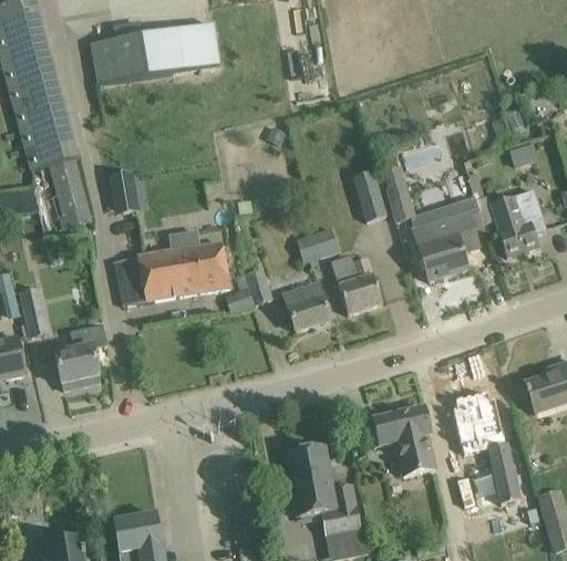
[(12,0),(0,3),(0,42),(6,61),(34,166),(51,162),(73,155),(78,154),(49,49),(38,11),(34,0),(12,0)]
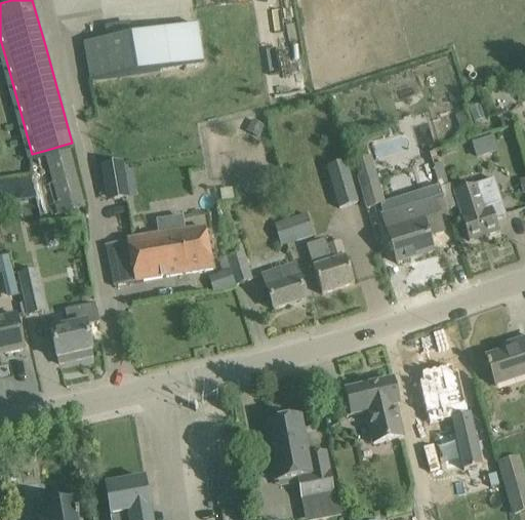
[(158,28),(86,38),(92,75),(180,62),(202,58),(196,22),(158,28)]
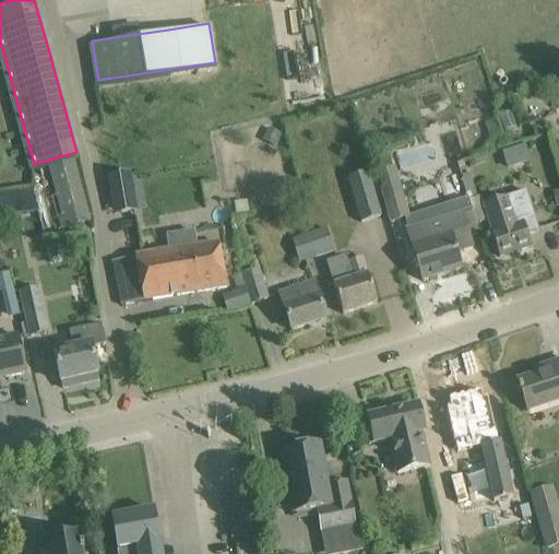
[(269,126),(263,137),(275,142),(281,132),(269,126)]
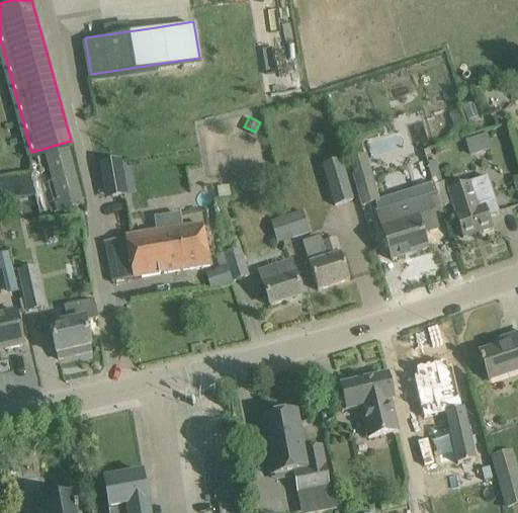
[(47,148),(62,204),(83,199),(67,142),(47,148)]
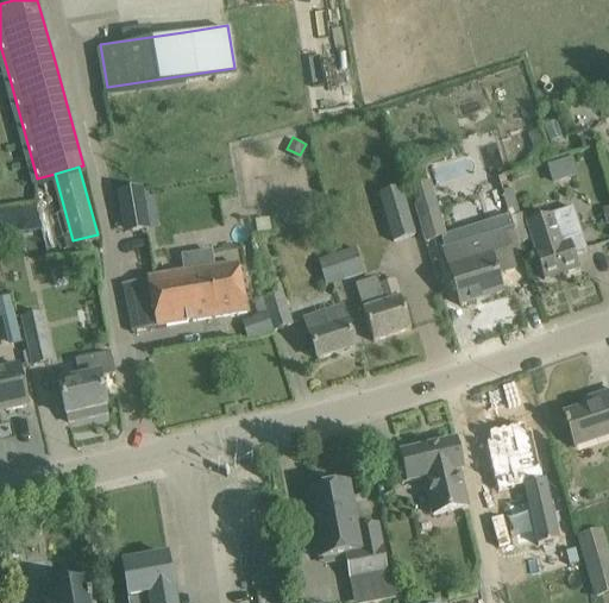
[(428,180),(410,184),(416,202),(415,203),(426,237),(444,232),(428,180)]
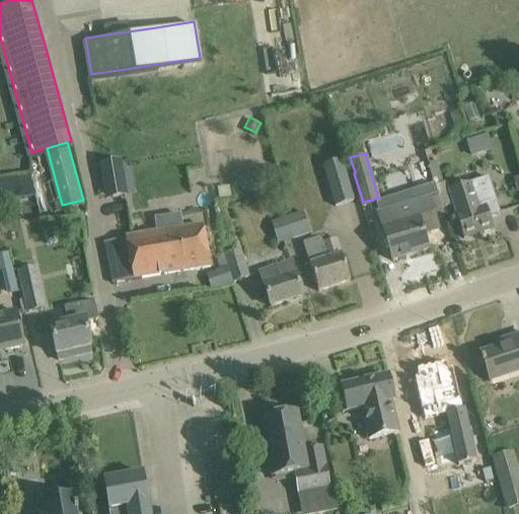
[(121,157),(98,160),(101,177),(124,173),(121,157)]
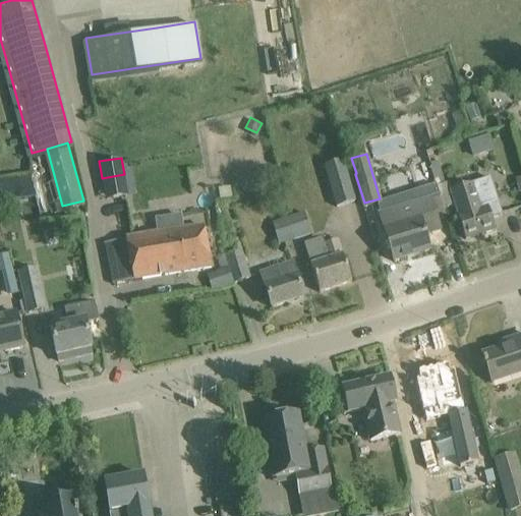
[(341,159),(325,164),(336,203),(354,197),(341,159)]
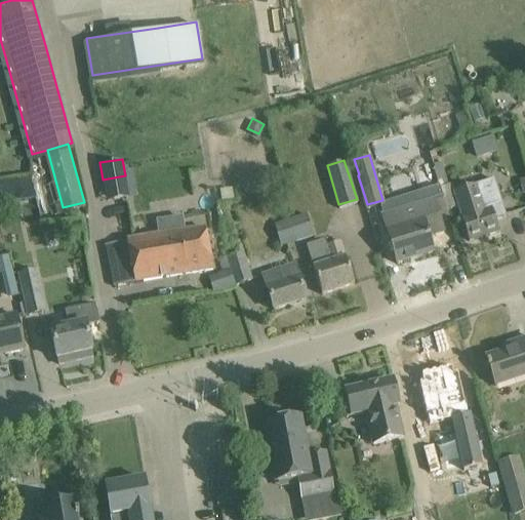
[(0,175),(0,199),(35,194),(32,171),(0,175)]
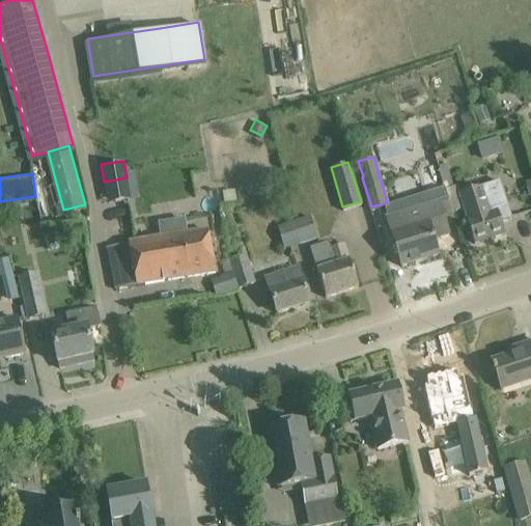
[(453,184),(445,186),(448,196),(452,209),(464,204),(468,216),(467,216),(474,240),(504,230),(501,219),(511,215),(500,177),(459,190),(457,183),(454,184),(453,184)]
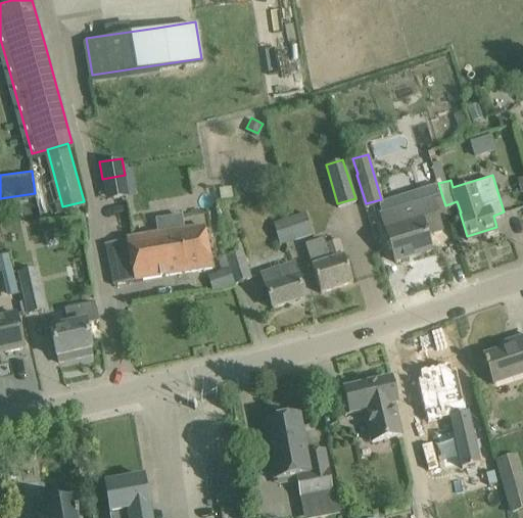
[(441,193),(380,212),(395,259),(431,247),(426,232),(441,227),(437,213),(446,209),(445,205),(441,193)]
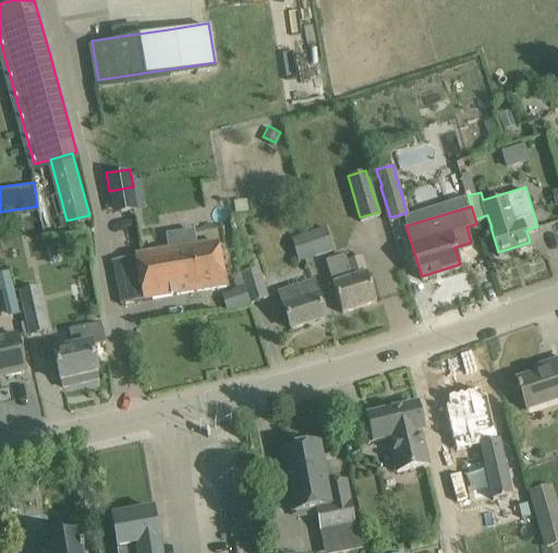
[(325,224),(308,230),(316,252),(332,247),(325,224)]
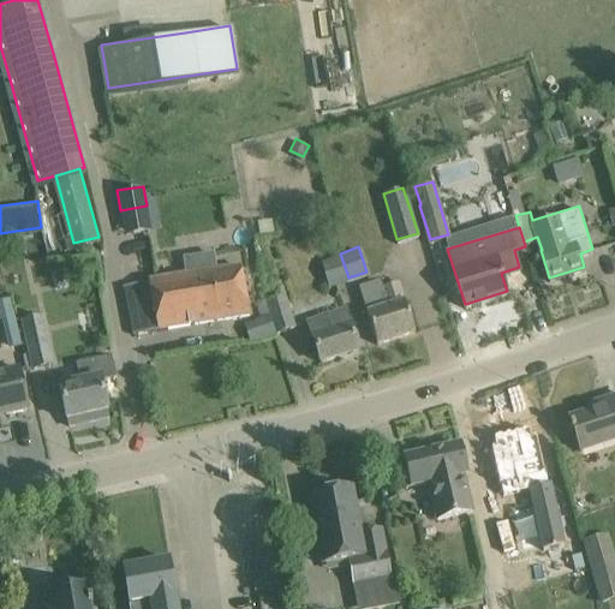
[(340,254),(321,260),(329,284),(346,279),(348,278),(340,254)]
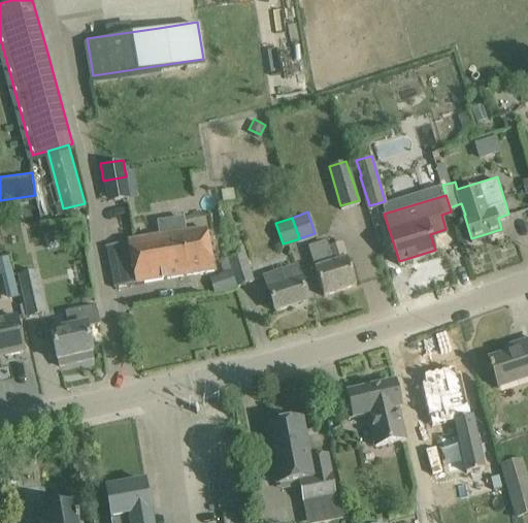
[(127,239),(106,242),(114,284),(135,280),(169,274),(213,266),(206,226),(163,233),(127,239)]
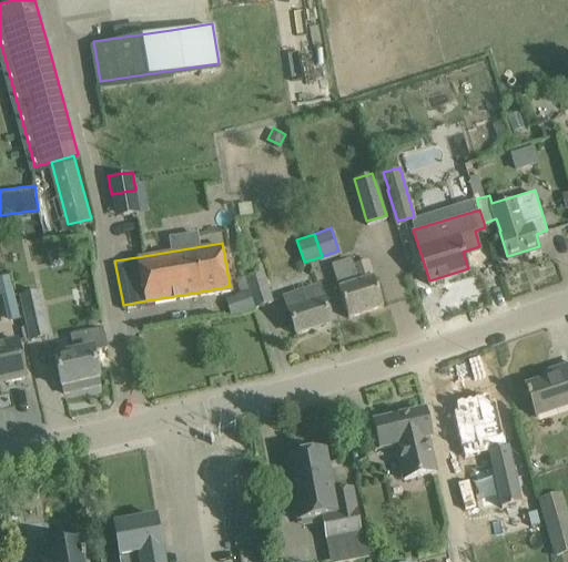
[(352,257),(332,264),(348,314),(383,303),(373,274),(367,257),(354,262),(352,257)]
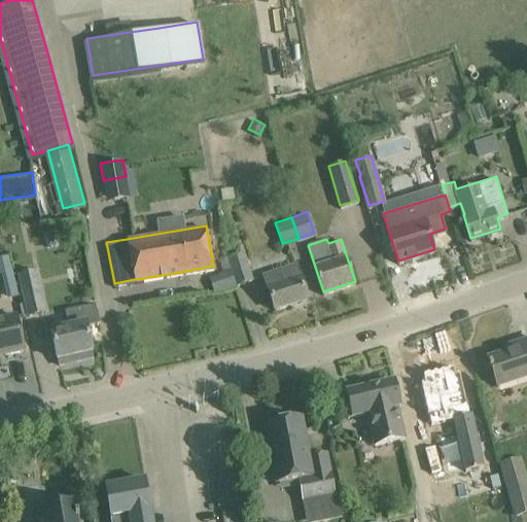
[(225,256),(220,258),(224,271),(227,270),(232,269),(236,282),(252,277),(244,251),(225,256)]
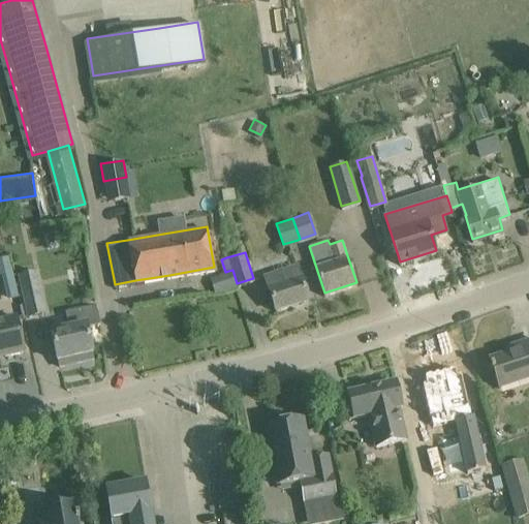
[(0,254),(0,269),(10,267),(7,253),(0,254)]
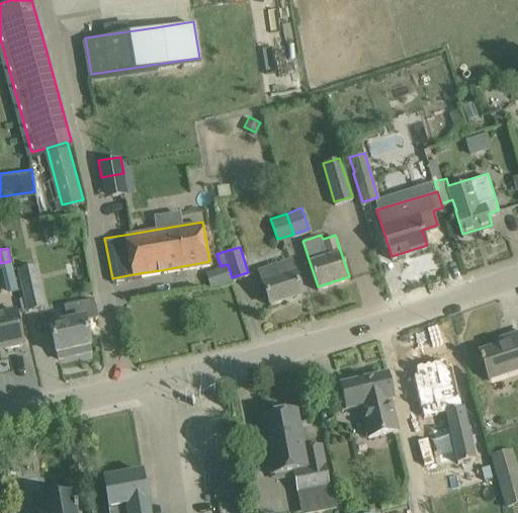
[(290,258),(259,268),(270,302),(301,291),(290,258)]
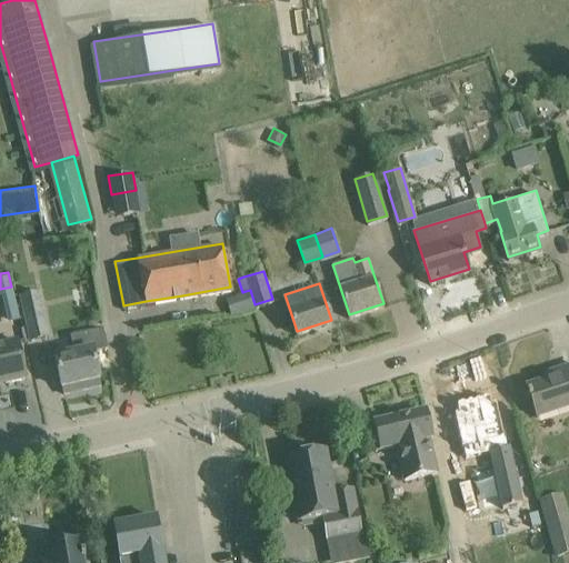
[(48,333),(38,290),(21,293),(31,337),(48,333)]
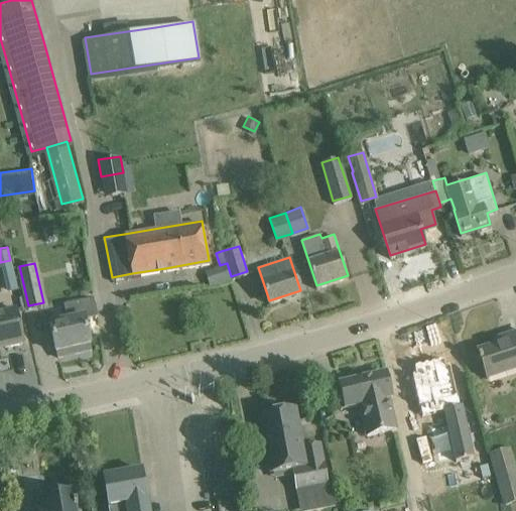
[(55,349),(56,349),(57,354),(80,349),(79,344),(90,341),(85,316),(97,313),(93,294),(63,301),(67,316),(49,321),(55,349)]
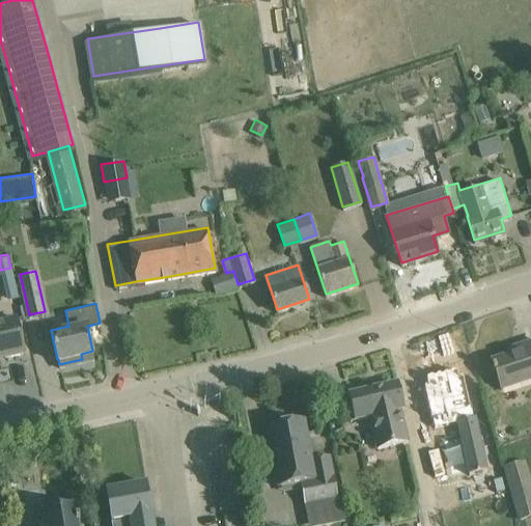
[(16,314),(0,317),(0,351),(4,350),(5,354),(24,350),(16,314)]
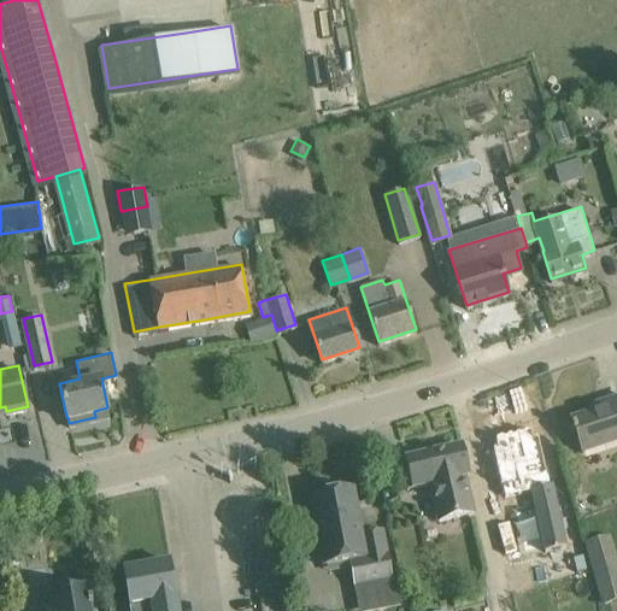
[(574,423),(571,423),(574,429),(576,428),(582,448),(616,436),(616,393),(605,398),(589,403),(591,410),(571,416),(574,423)]
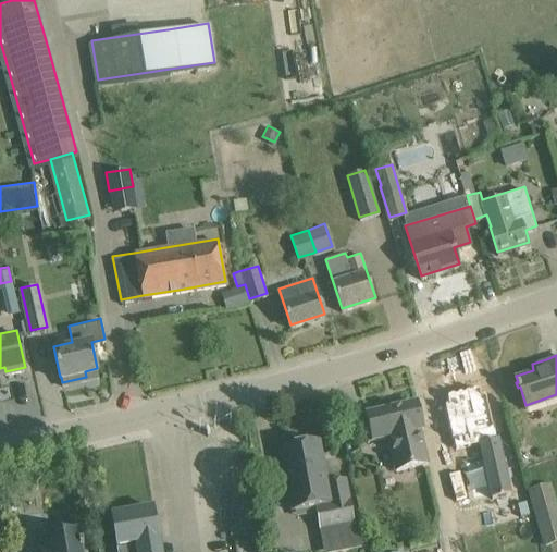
[(449,401),(445,402),(453,436),(454,436),(456,445),(480,440),(498,436),(495,425),(487,392),(483,393),(481,384),(447,393),(449,401)]
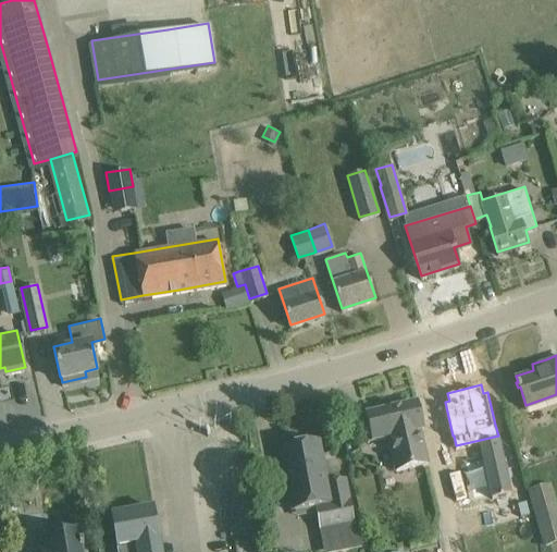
[(417,400),(367,412),(372,438),(388,433),(396,467),(426,461),(419,427),(422,426),(417,400)]
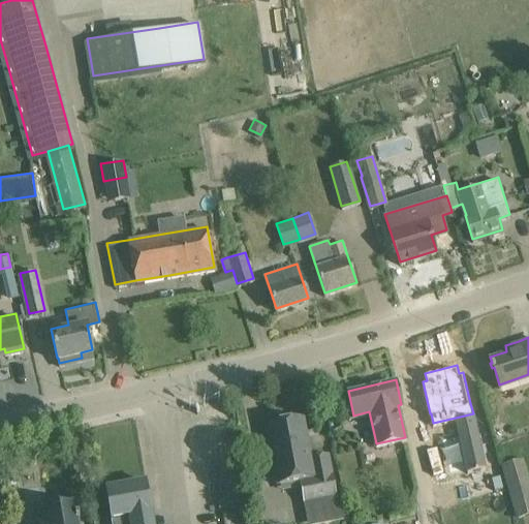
[(473,413),(456,418),(468,469),(485,465),(473,413)]
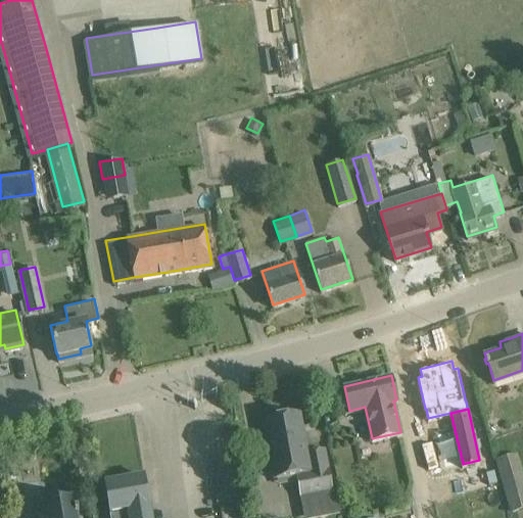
[(299,411),(263,418),(274,476),(297,472),(301,495),(332,488),(324,448),(306,451),(299,411)]
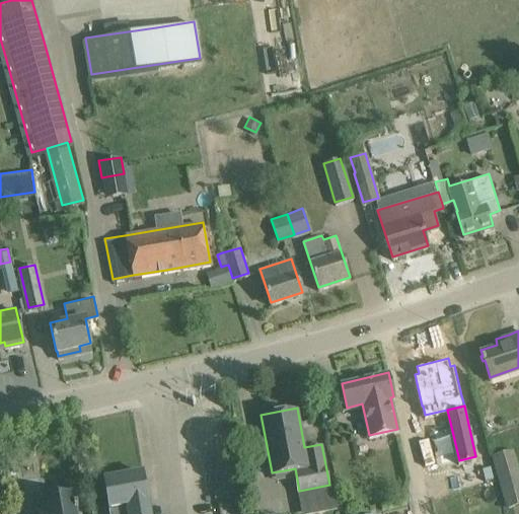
[(518,475),(512,449),(494,453),(508,504),(518,501),(518,475)]
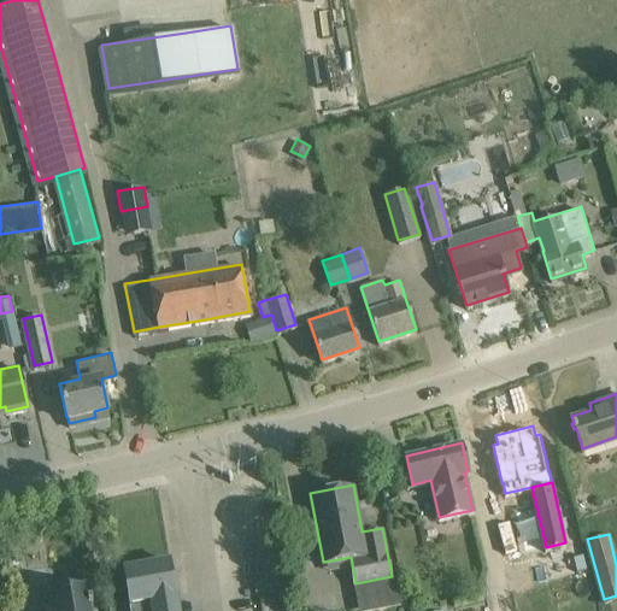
[(170,558),(123,567),(130,610),(177,610),(175,593),(176,593),(170,558)]
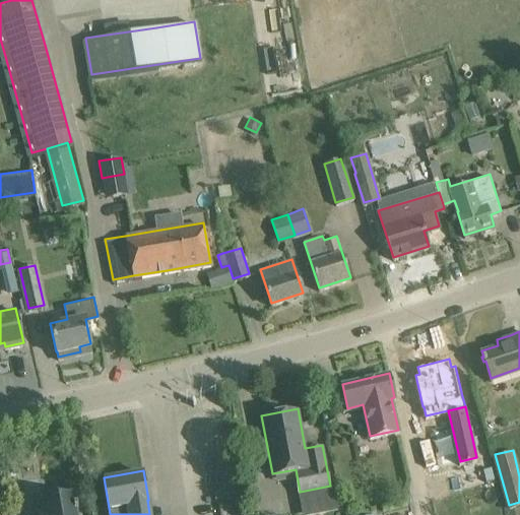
[(76,514),(72,492),(43,497),(45,510),(39,512),(39,514),(76,514)]
